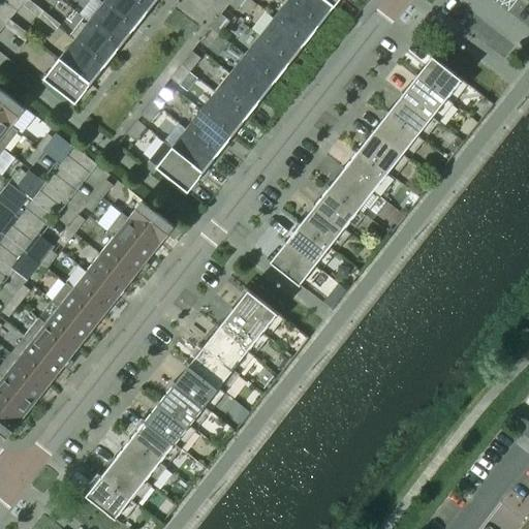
[(43,11),(29,0),(25,0),(22,4),(38,18),(43,11)]
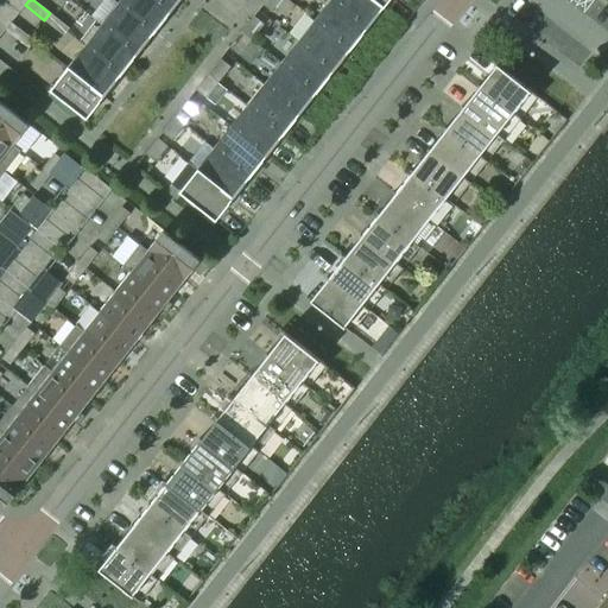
[(171,12),(156,0),(121,0),(119,5),(154,33),(171,12)]
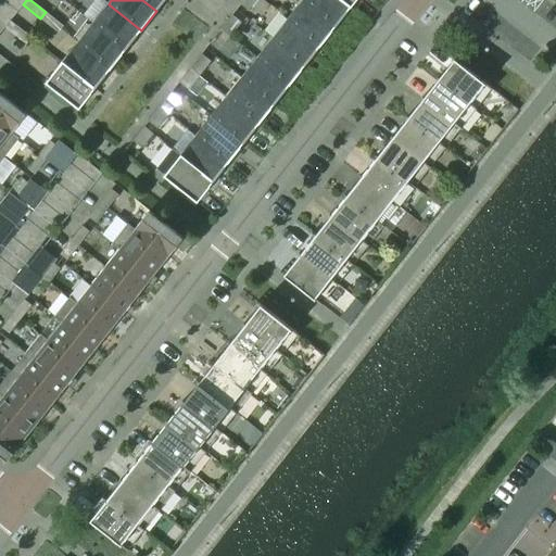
[(165,0),(142,0),(156,11),(165,0)]
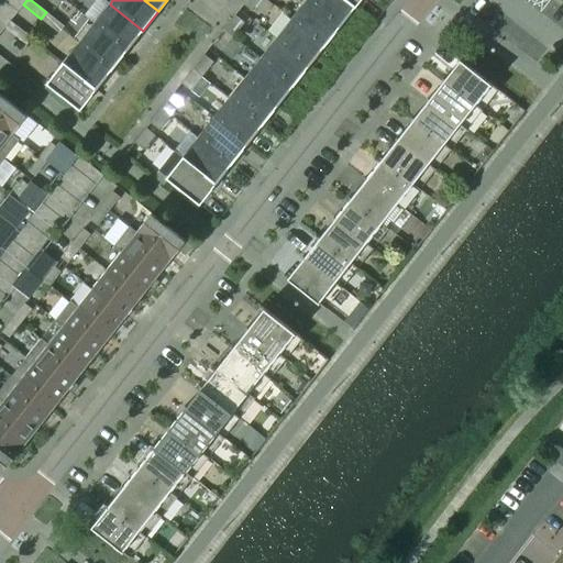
[(246,0),(243,4),(253,12),(262,0),(246,0)]
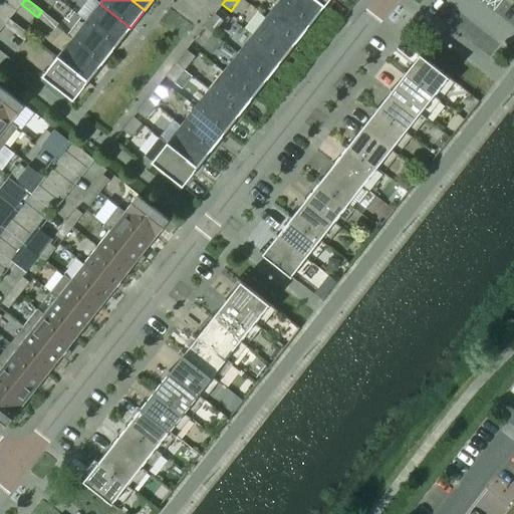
[(297,42),(311,24),(280,0),(279,0),(266,18),(297,42)]
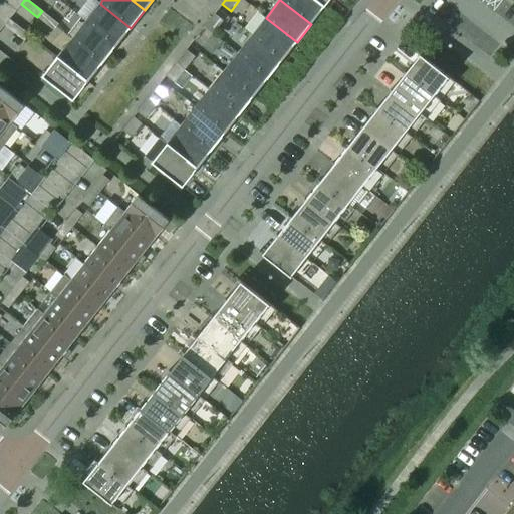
[(280,0),(311,24),(325,6),(317,0),(280,0)]
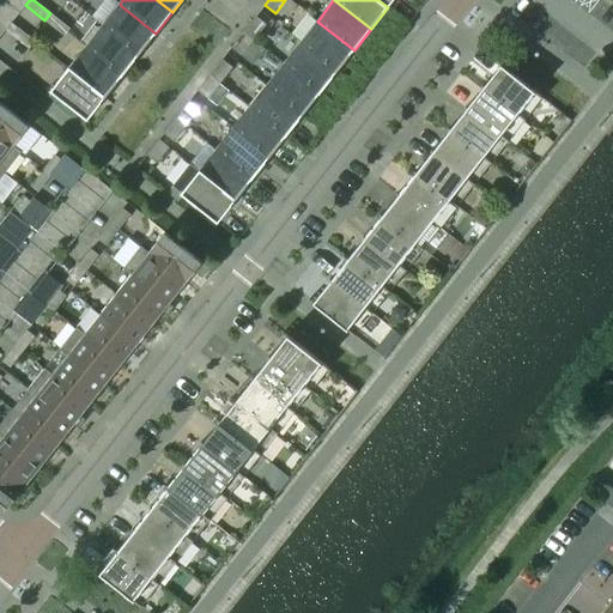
[(156,34),(120,5),(103,26),(139,55),(156,34)]
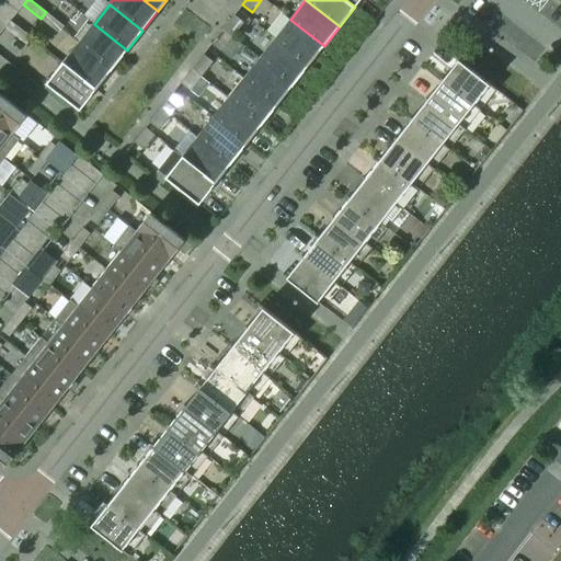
[(64,25),(46,12),(41,19),(58,33),(64,25)]
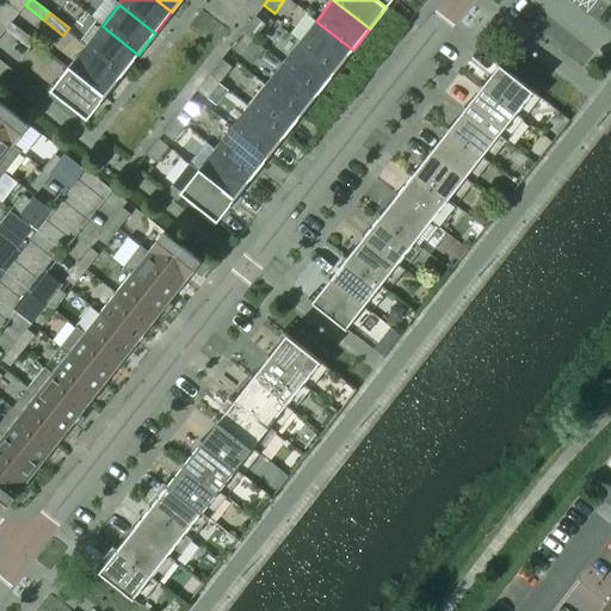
[(242,32),(253,41),(265,25),(254,17),(242,32)]
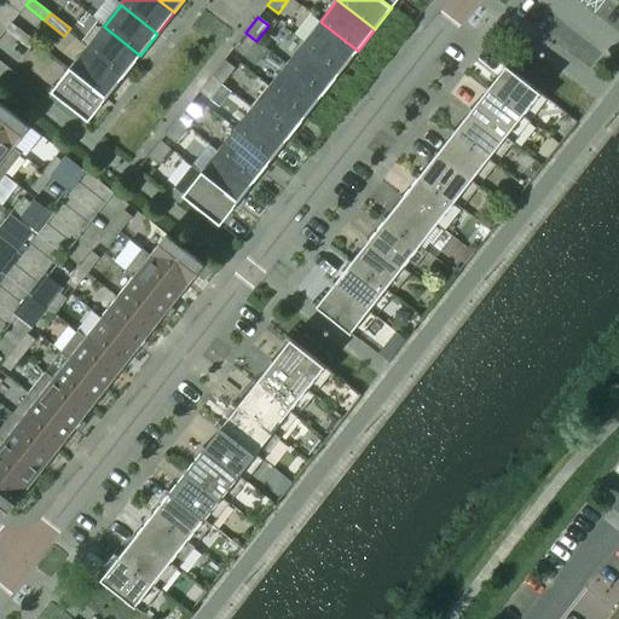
[(340,73),(358,51),(320,22),(304,44),(340,73)]
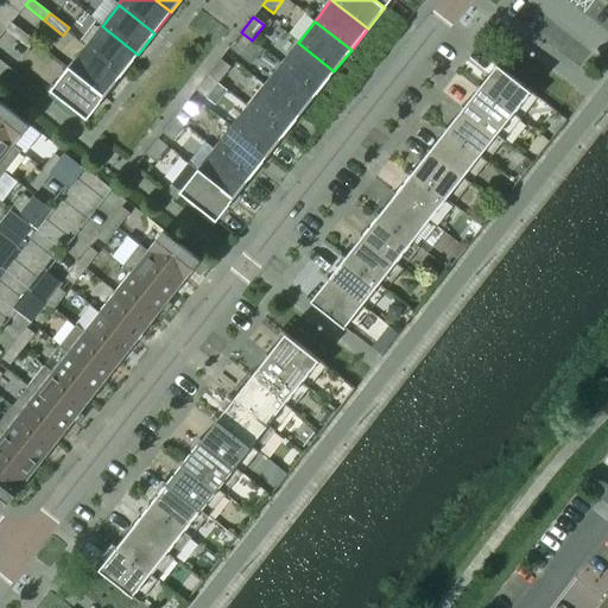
[(35,42),(11,23),(5,30),(29,48),(35,42)]
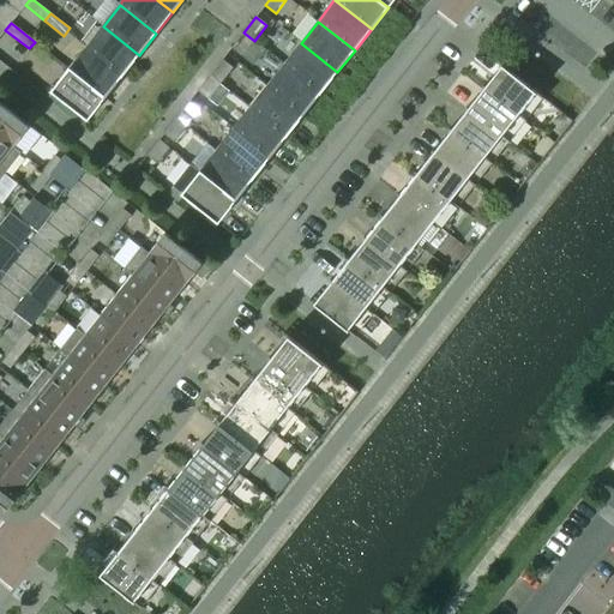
[(139,55),(103,26),(86,47),(122,77),(139,55)]
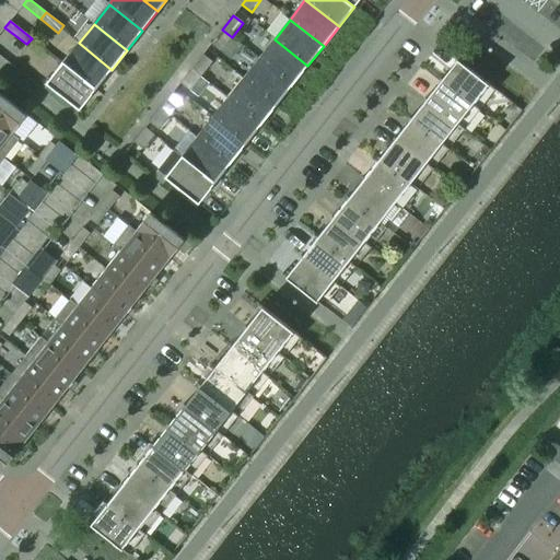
[(211,44),(220,51),(232,37),(222,30),(211,44)]
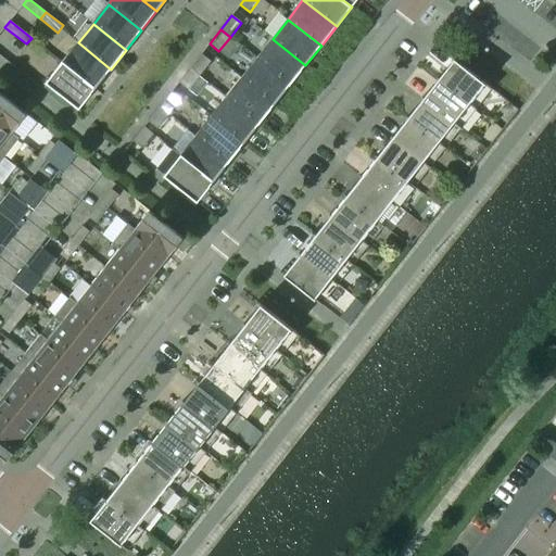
[(290,85),(305,65),(273,39),(257,59),(290,85)]
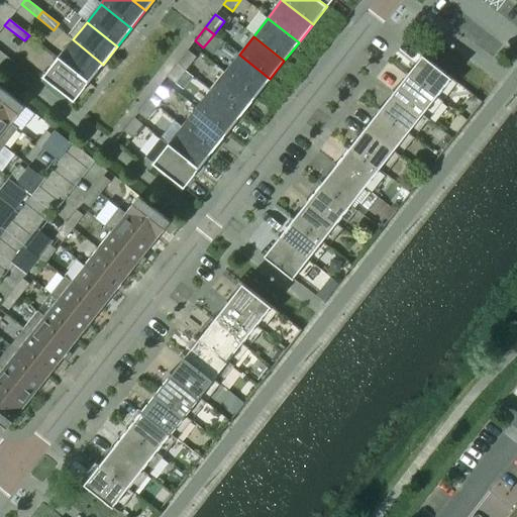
[(103,65),(73,39),(58,58),(89,83),(103,65)]
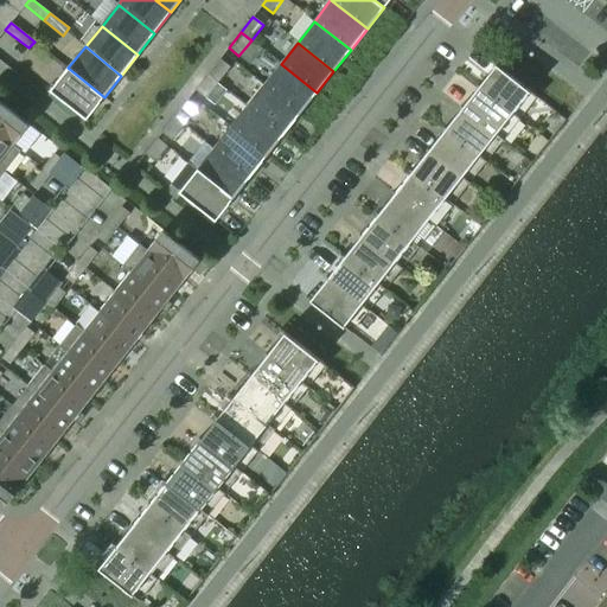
[(208,75),(217,82),(230,66),(219,59),(208,75)]
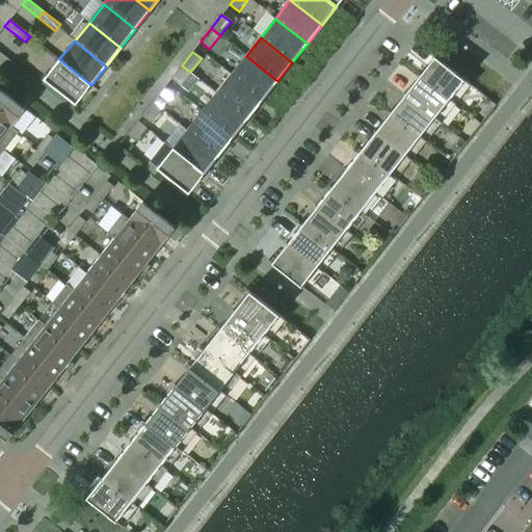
[(263,100),(277,81),(246,56),(232,74),(263,100)]
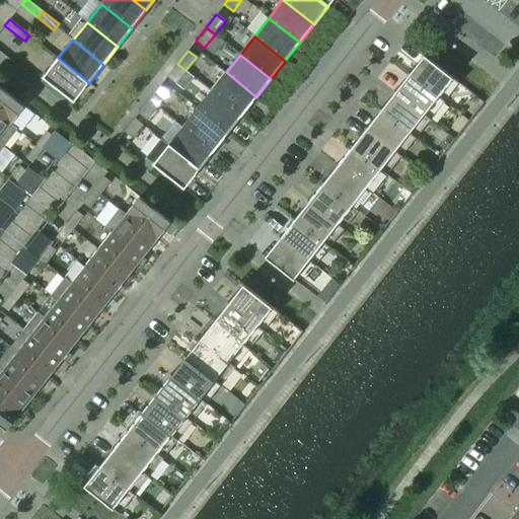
[(457,82),(424,56),(409,74),(443,101),(457,82)]
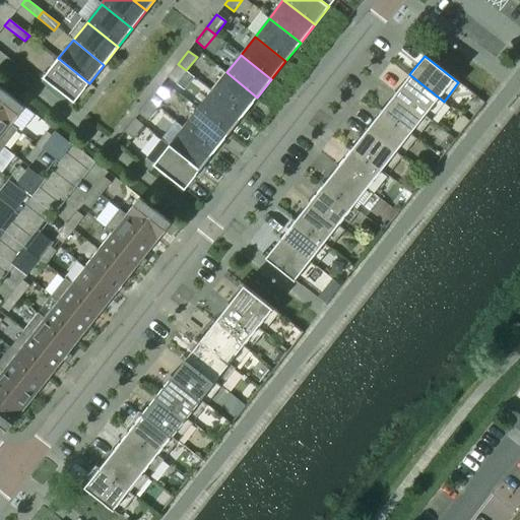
[(89,83),(58,58),(44,77),(74,102),(89,83)]
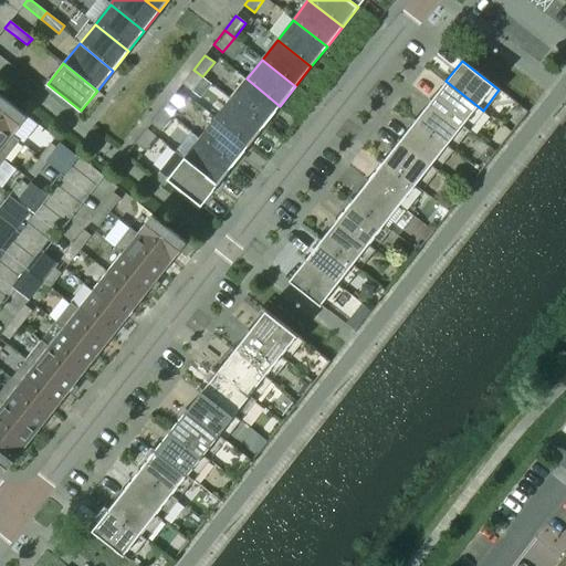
[(182,84),(191,91),(202,76),(194,70),(182,84)]
